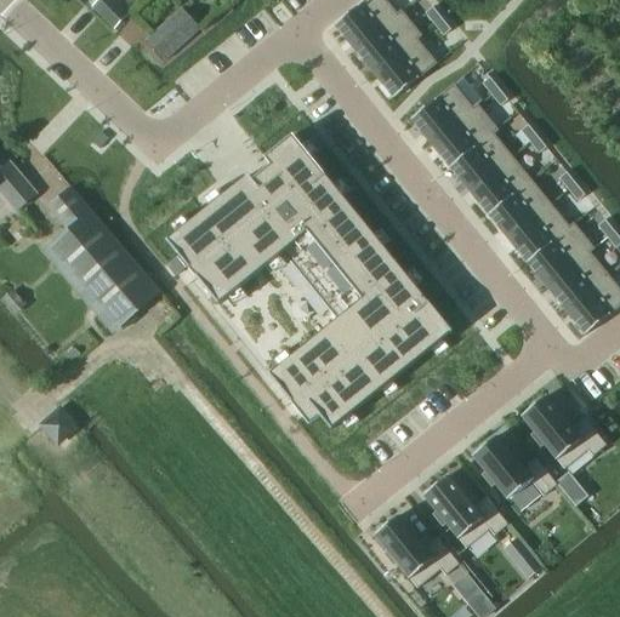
[(97,0),(91,6),(111,27),(126,12),(114,0),(97,0)]
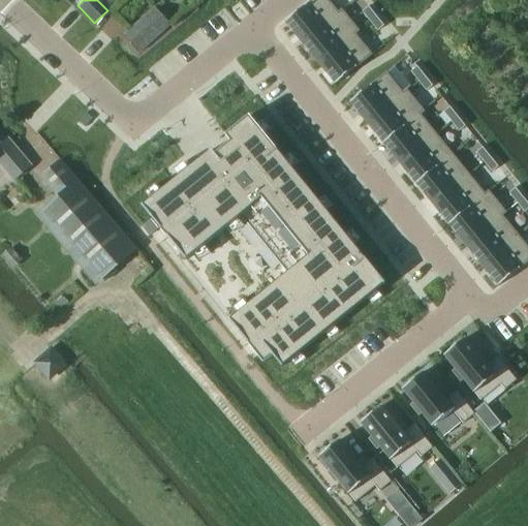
[(307,0),(283,20),(284,21),(285,21),(302,40),(342,7),(341,7),(338,10),(330,0),(307,0)]
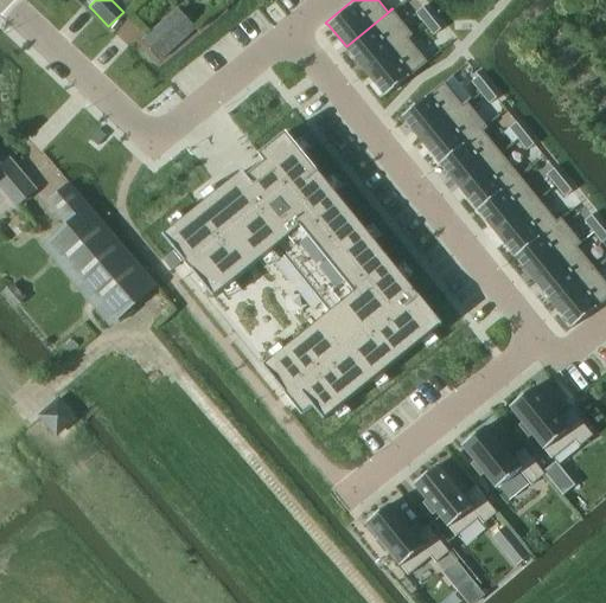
[(159,59),(196,26),(177,5),(140,38),(159,59)]
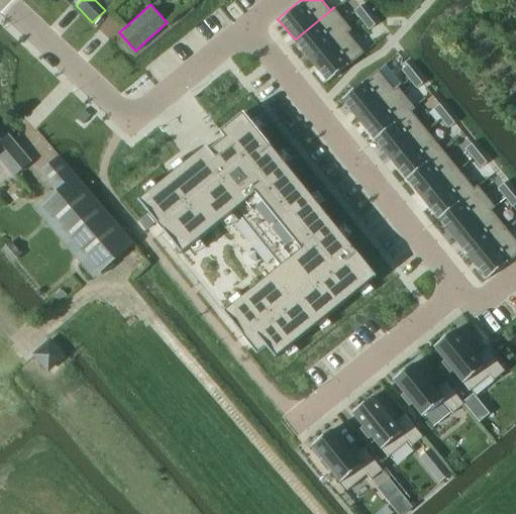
[(359,4),(353,9),(360,18),(367,13),(359,4)]
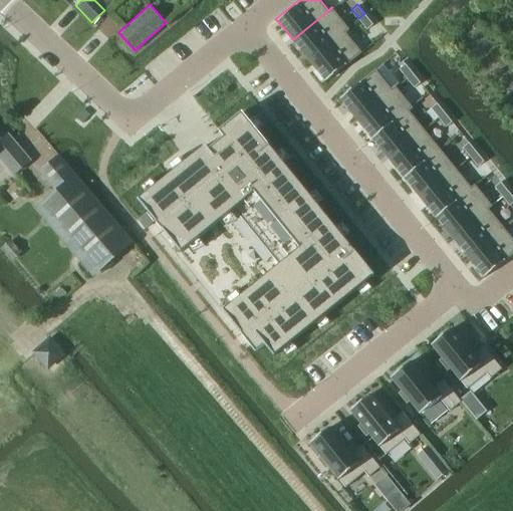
[(332,7),(293,39),(308,59),(347,27),(332,7)]
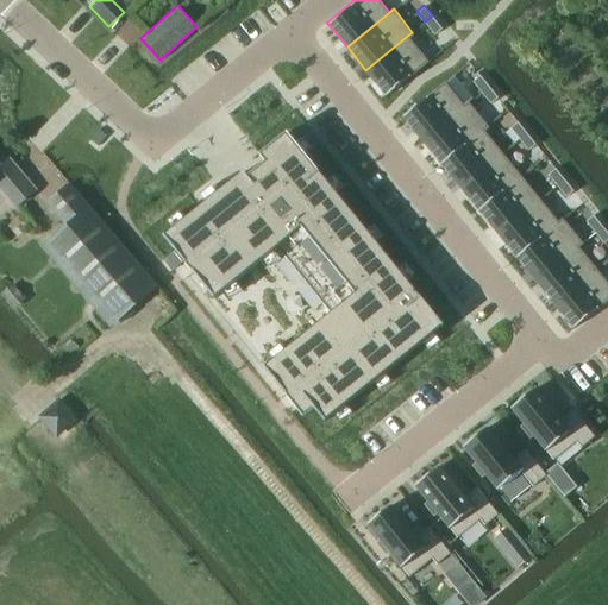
[(432,16),(425,21),(434,33),(442,26),(432,16)]
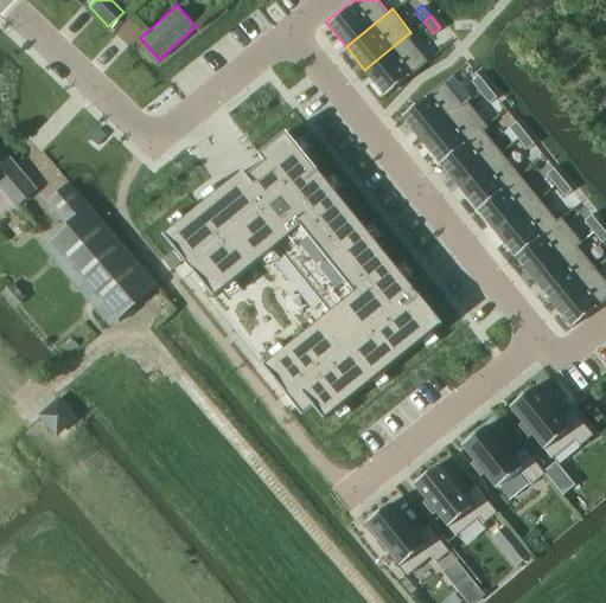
[(410,32),(364,70),(383,92),(382,92),(383,94),(426,59),(407,36),(412,32),(410,32)]
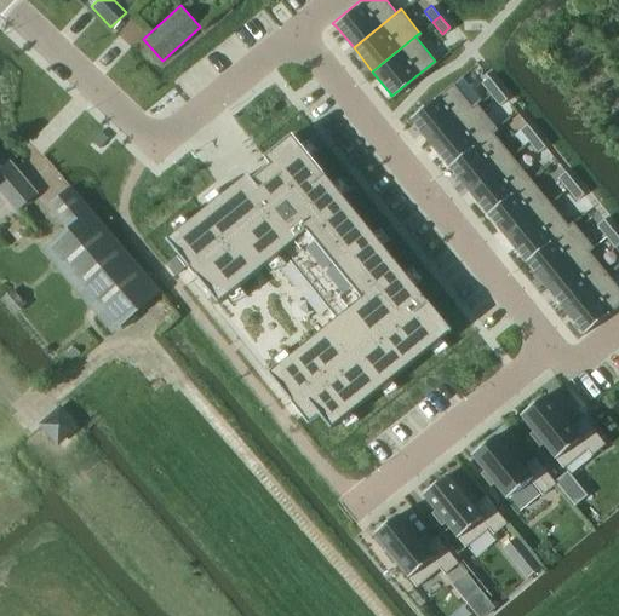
[(488,75),(481,81),(489,92),(498,86),(488,75)]
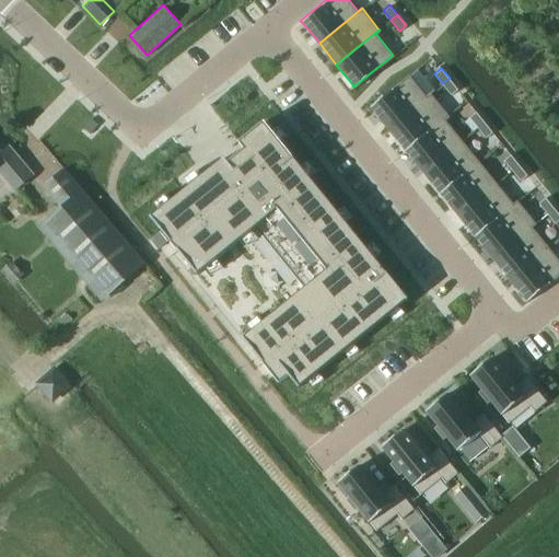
[(408,74),(369,106),(370,107),(371,106),(388,128),(427,96),(408,74)]
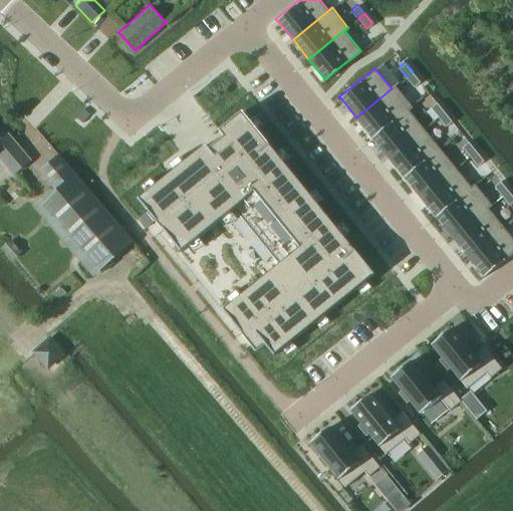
[(413,71),(406,76),(414,86),(420,81),(413,71)]
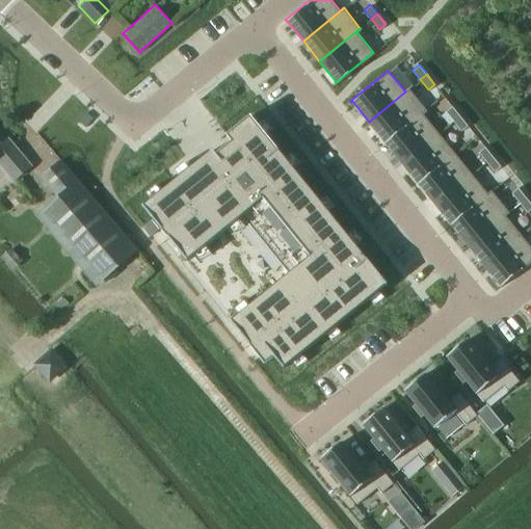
[(405,91),(369,122),(385,141),(422,112),(425,108),(409,88),(405,91)]
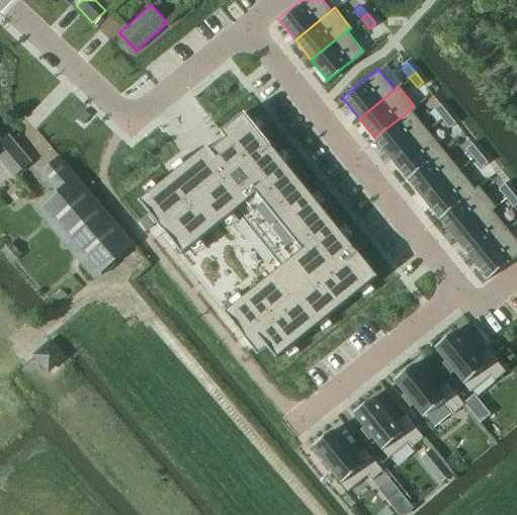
[(440,102),(433,107),(441,116),(447,111),(440,102)]
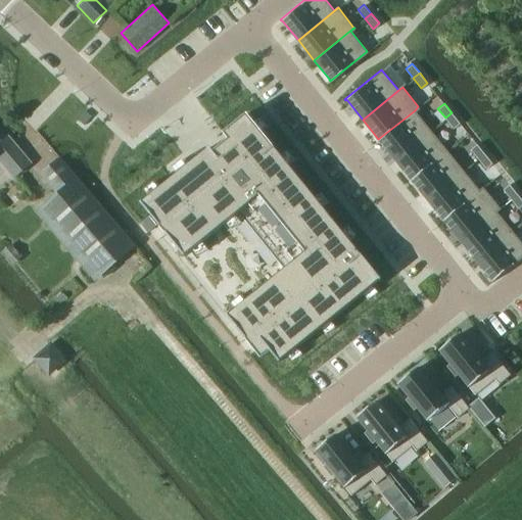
[(83,124),(91,114),(85,109),(78,119),(83,124)]
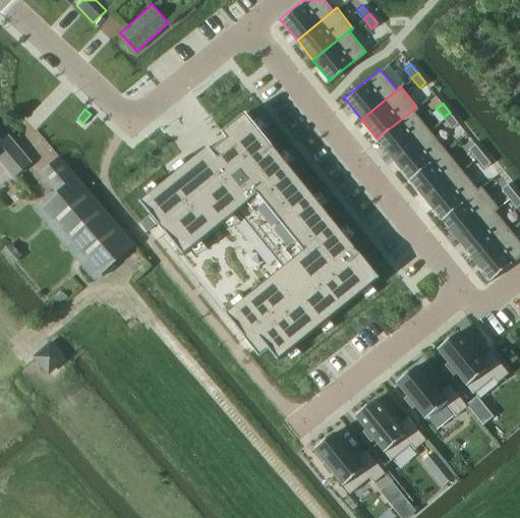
[(413,110),(377,138),(393,159),(429,129),(413,110)]
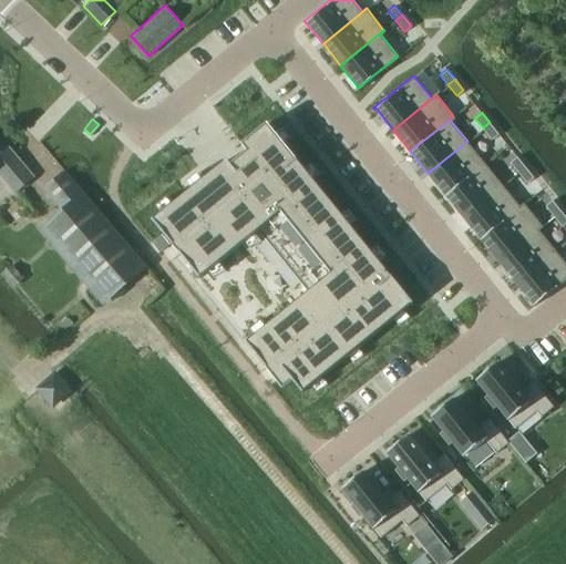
[(161,211),(152,218),(198,276),(208,269),(218,260),(244,239),(255,232),(258,228),(307,290),(265,325),(254,334),(245,340),(283,387),(292,379),(301,391),(311,383),(321,375),(347,354),(358,346),(393,317),(403,308),(412,301),(379,259),(370,248),(349,223),(341,213),(312,177),(304,166),(283,141),(275,131),(267,121),(242,142),(247,149),(230,162),(226,157),(202,178),(191,186),(171,203),(161,211)]
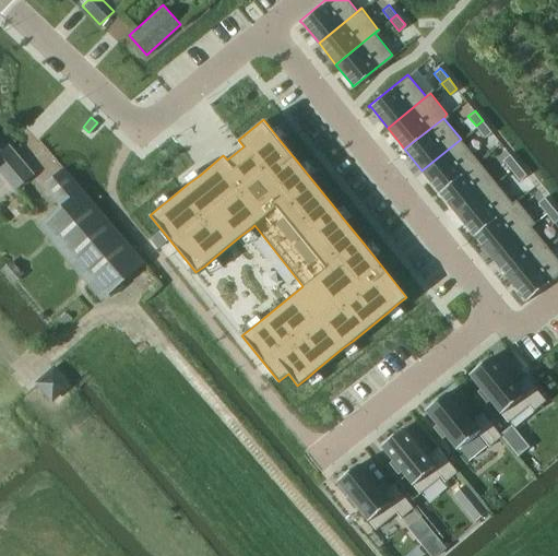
[(483,120),(476,126),(485,137),(491,131),(483,120)]
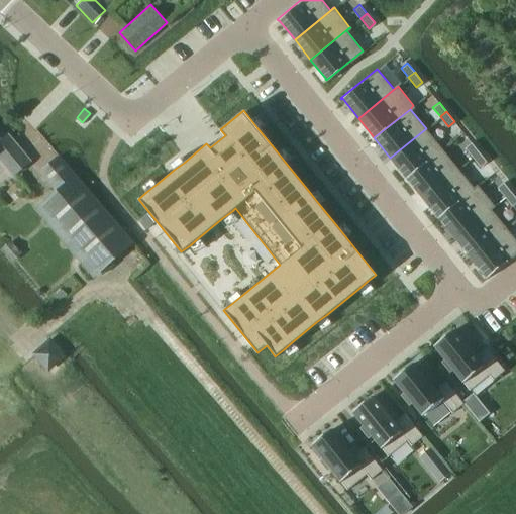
[(426,128),(390,158),(406,177),(441,148),(426,128)]
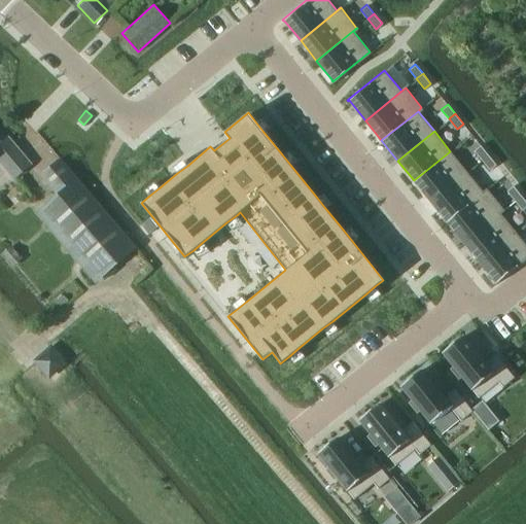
[(0,160),(13,176),(29,163),(6,136),(0,141),(0,160)]
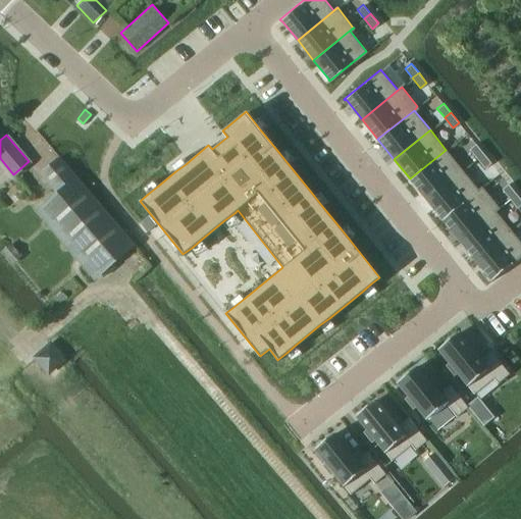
[(475,143),(469,148),(477,158),(483,153),(475,143)]
